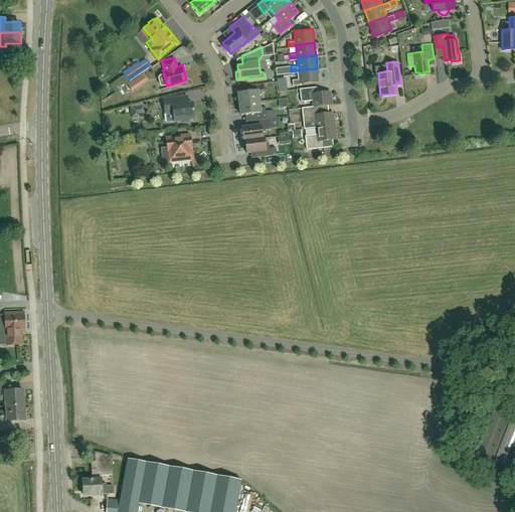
[(317,68),(298,70),(299,77),(292,78),(293,83),(301,82),(300,81),(318,79),(317,68)]
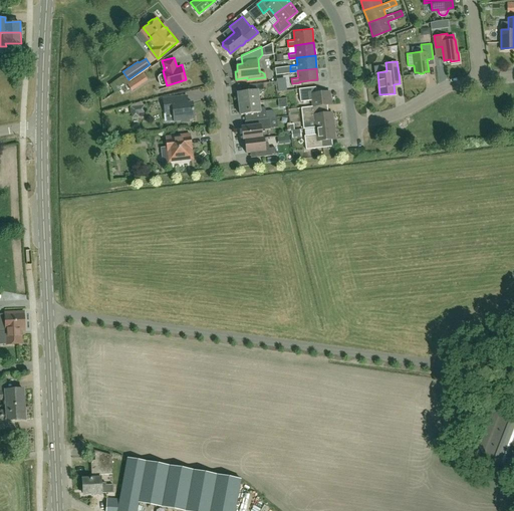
[(116,89),(129,82),(124,75),(112,82),(116,89)]
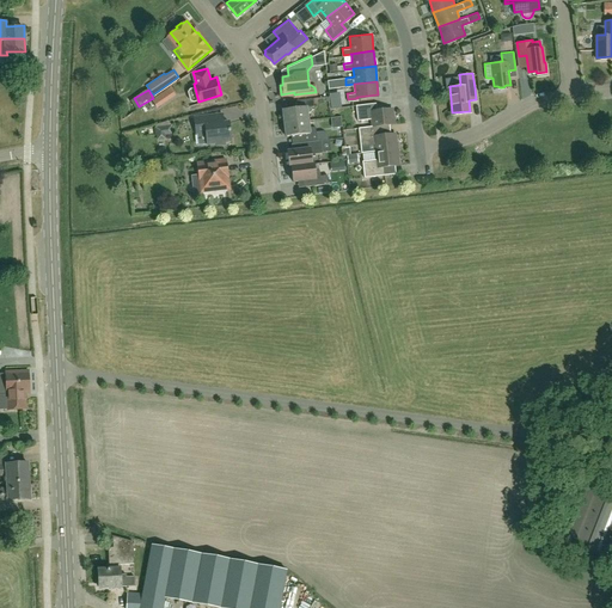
[(297,98),(298,106),(282,108),(283,121),(308,118),(307,110),(310,110),(312,106),(312,105),(314,104),(313,97),(297,98)]
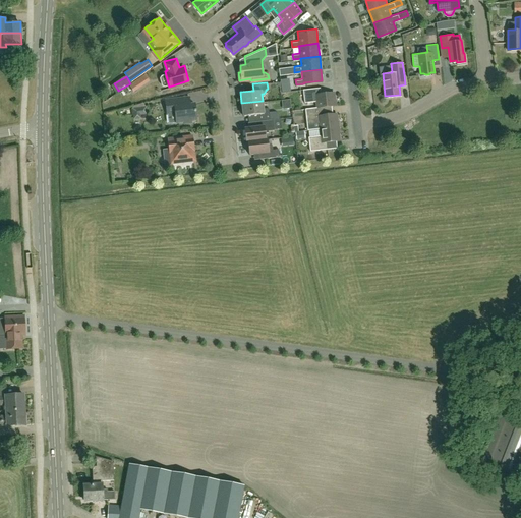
[(305,107),(322,106),(335,104),(334,91),(321,92),(320,87),(302,88),(304,101),(316,100),(316,106),(305,107)]
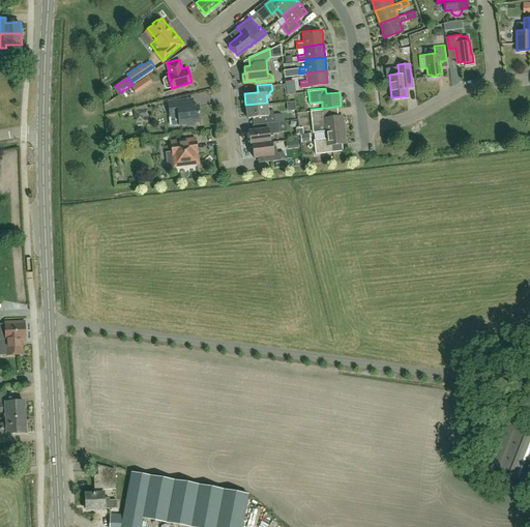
[(193,96),(168,99),(170,114),(178,113),(179,123),(187,122),(187,124),(193,123),(195,121),(200,120),(198,104),(193,105),(193,96)]
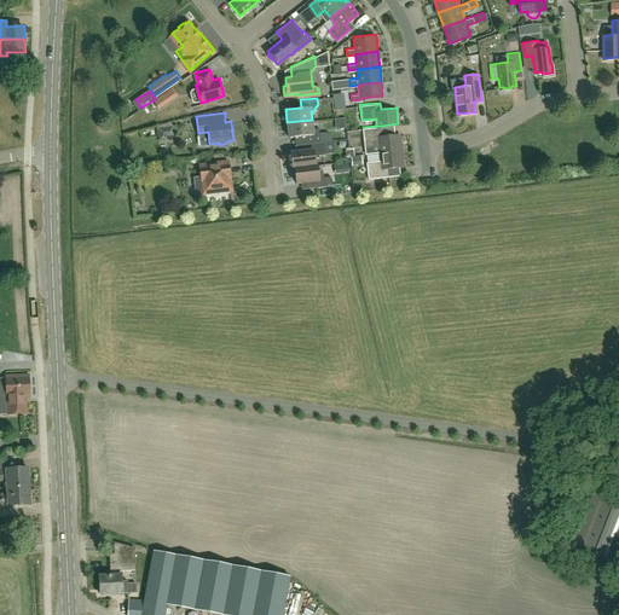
[(305,143),(324,140),(331,139),(331,133),(328,131),(319,131),(319,126),(312,127),(312,120),(287,122),(289,135),(305,134),(305,143)]
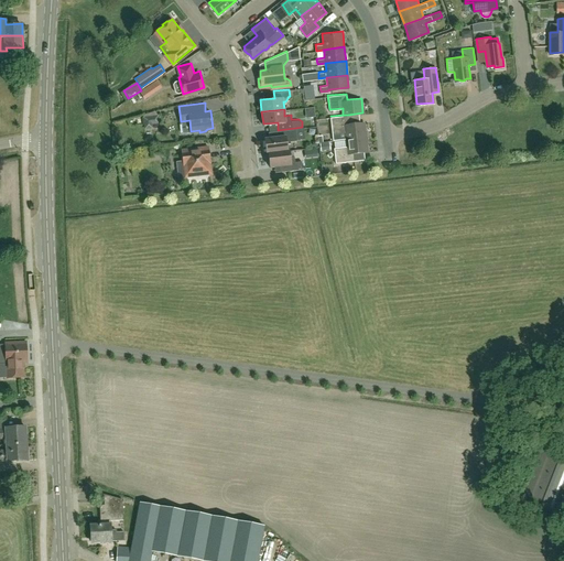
[(143,123),(151,122),(158,122),(158,115),(142,116),(143,123)]
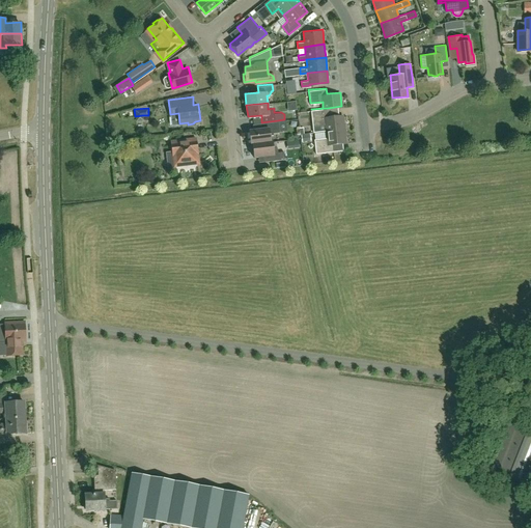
[(325,123),(326,130),(344,128),(342,114),(329,115),(328,108),(311,109),(312,124),(325,123)]
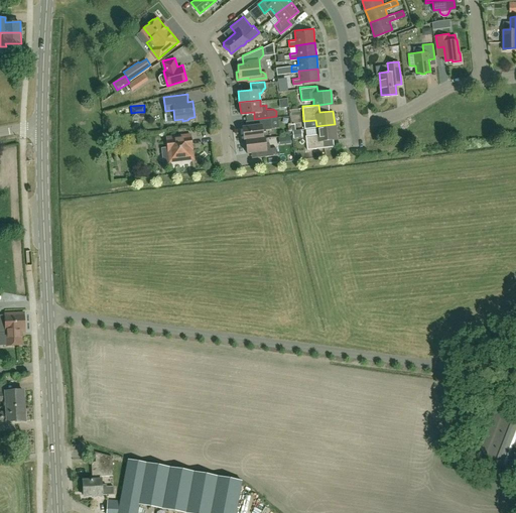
[(244,139),(264,136),(262,136),(262,130),(266,130),(265,128),(272,127),(270,117),(254,119),(255,124),(242,126),(244,139)]
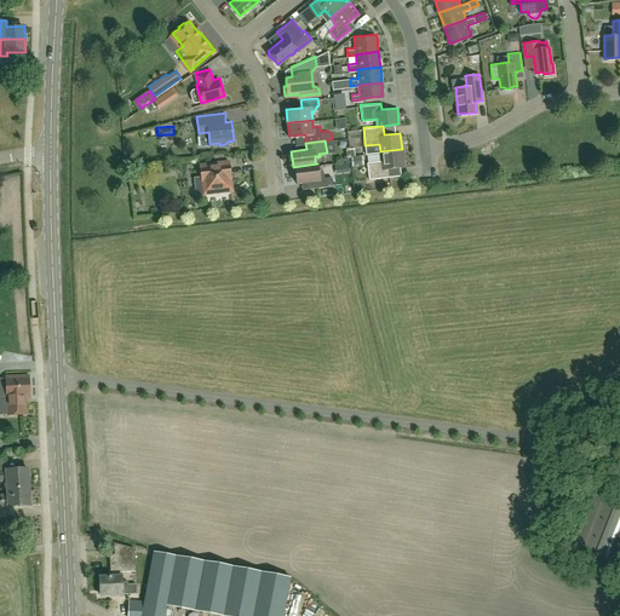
[(382,160),(367,161),(369,178),(389,176),(388,167),(403,165),(402,149),(380,151),(382,160)]
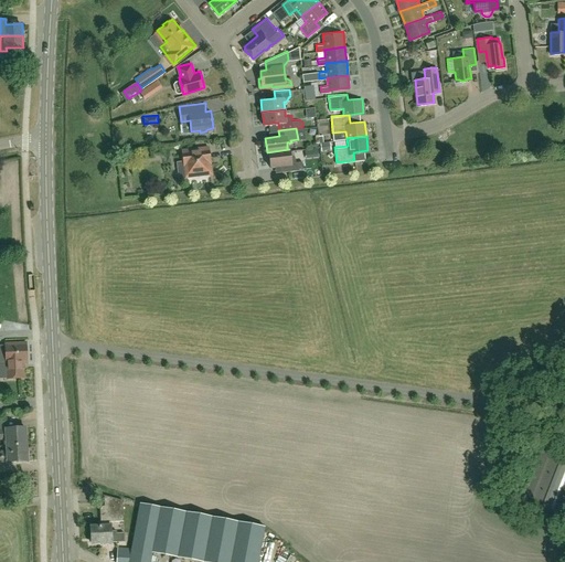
[(195,149),(195,147),(182,148),(184,166),(187,165),(187,171),(189,172),(206,170),(209,168),(208,159),(210,159),(209,148),(195,149)]
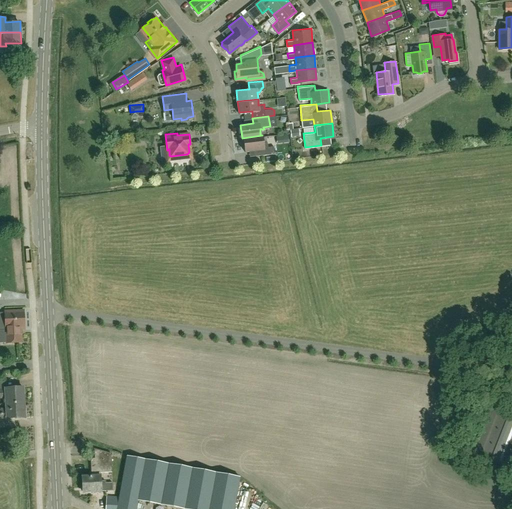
[(245,150),(257,149),(258,154),(275,152),(274,145),(268,146),(267,141),(263,141),(262,135),(242,138),(243,138),(245,150)]
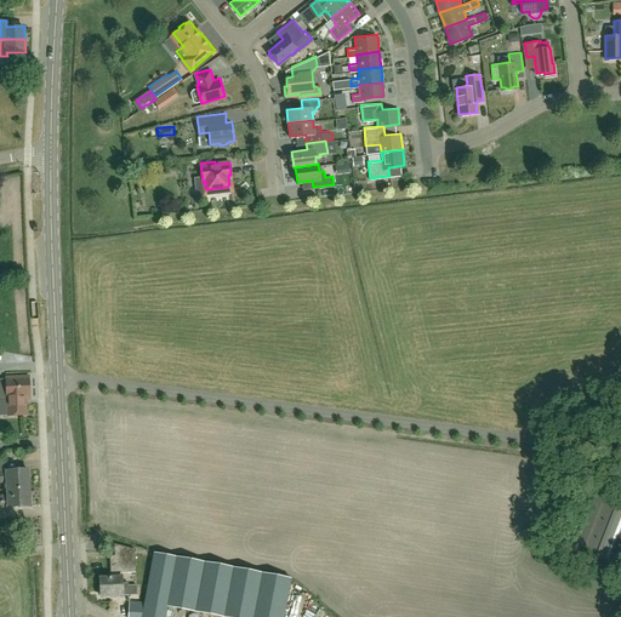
[(26,396),(29,396),(28,373),(6,375),(6,377),(0,377),(0,390),(7,390),(7,392),(15,390),(16,396),(26,396)]
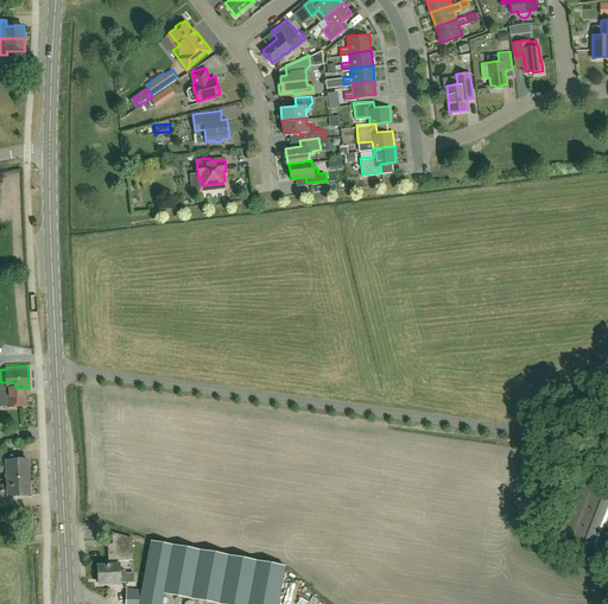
[(0,389),(7,389),(7,405),(26,404),(25,388),(16,388),(14,382),(7,383),(7,382),(0,382),(0,389)]
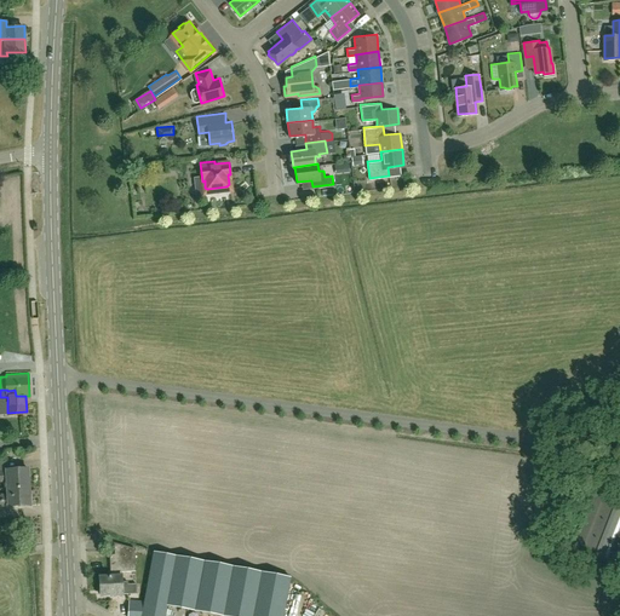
[(0,479),(6,479),(6,487),(29,485),(28,467),(6,468),(0,468),(0,479)]
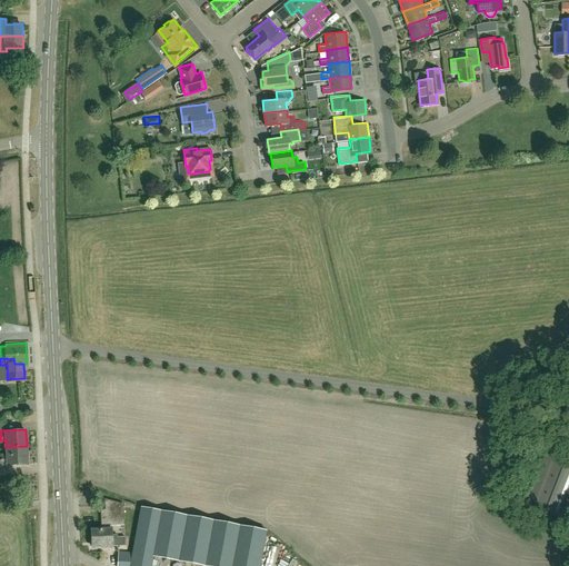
[(27,446),(6,447),(7,452),(1,452),(1,453),(0,452),(0,463),(6,463),(6,464),(28,463),(27,446)]
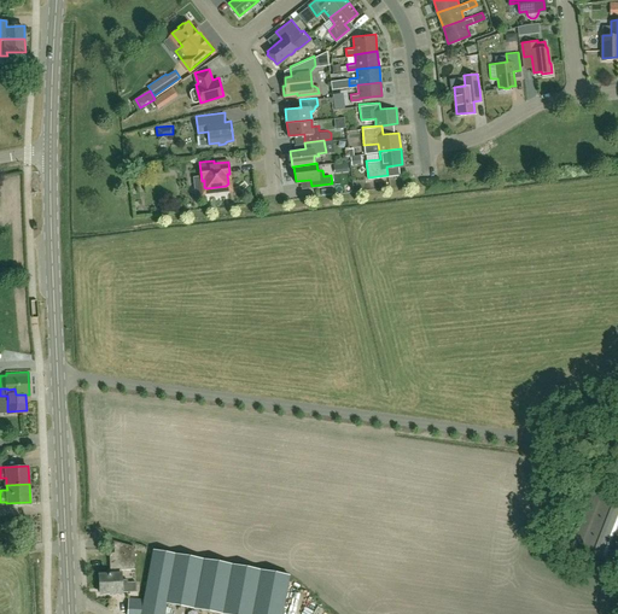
[(617,562),(617,495),(598,487),(575,545),(617,562)]
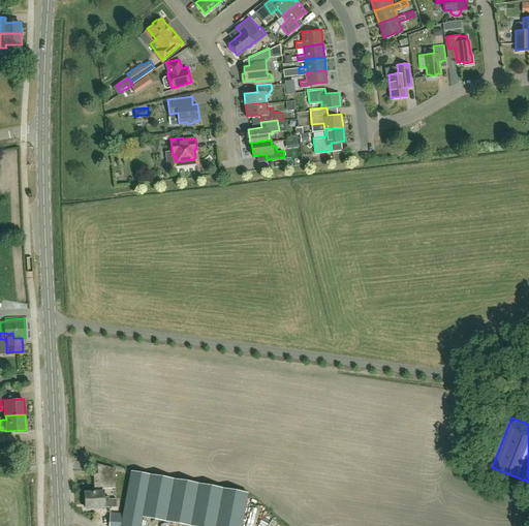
[(86,505),(94,505),(94,507),(104,506),(104,504),(117,504),(116,496),(110,497),(109,494),(103,495),(103,487),(115,486),(114,467),(97,462),(97,471),(93,471),(94,490),(85,490),(86,505)]
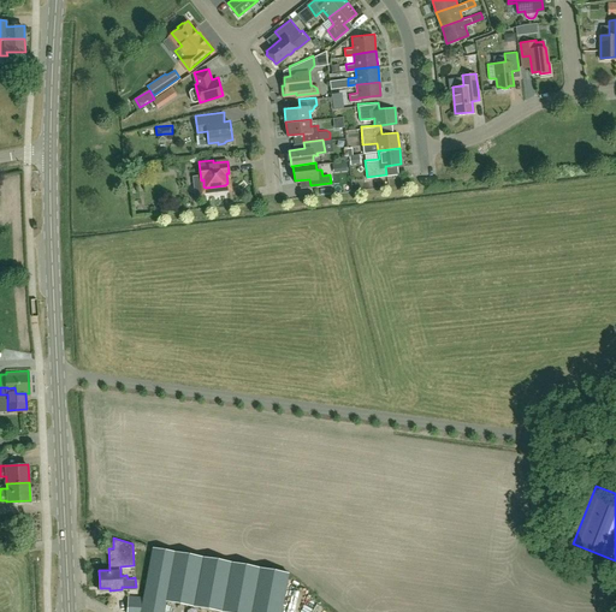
[(163,611),(166,599),(165,598),(175,551),(153,547),(144,595),(128,595),(126,611),(135,611),(163,611)]
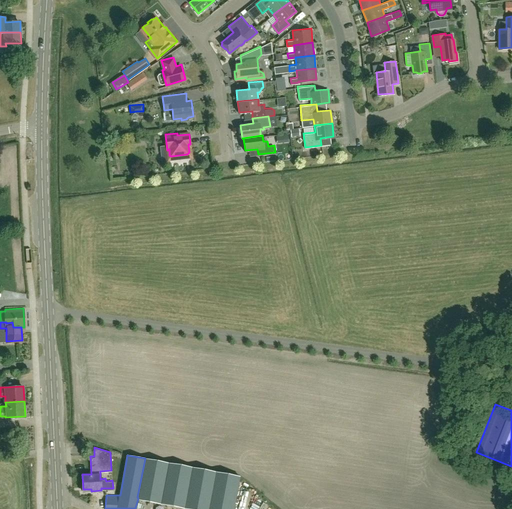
[(196,508),(233,508),(240,476),(145,458),(137,497),(138,498),(160,502),(196,508)]
